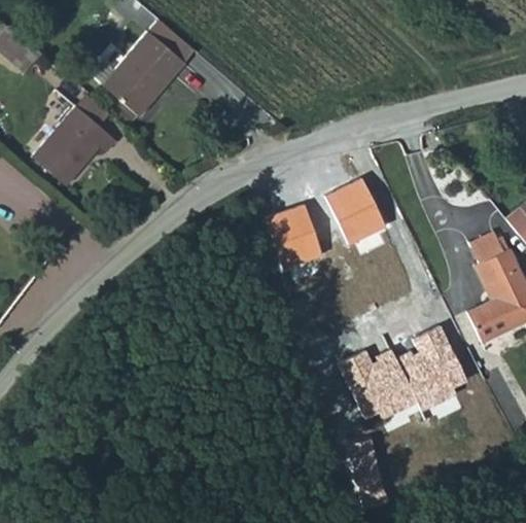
[(145,29),(182,59),(189,48),(153,18),(145,29)]
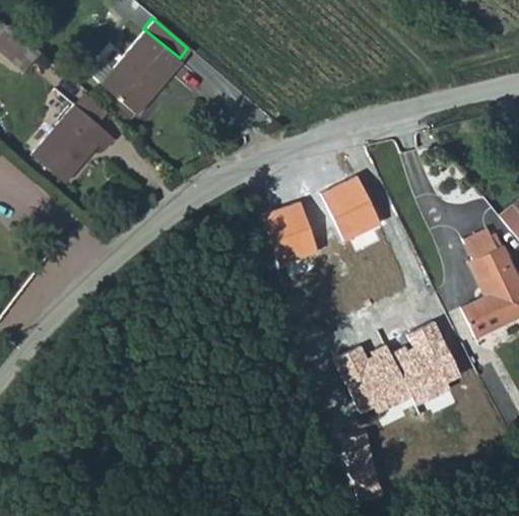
[(38,52),(7,28),(0,37),(0,53),(22,71),(38,52)]
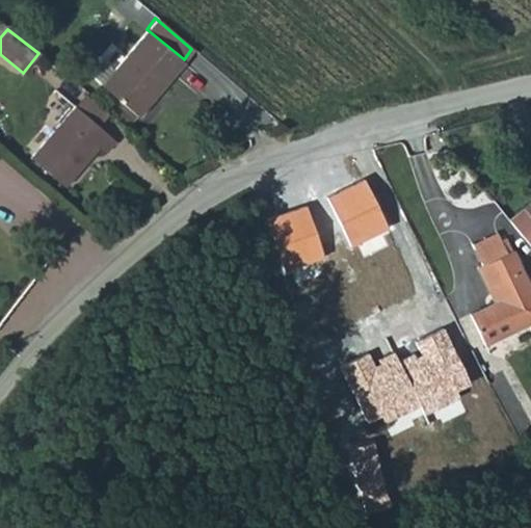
[(140,114),(184,59),(147,29),(114,70),(103,84),(102,85),(140,114)]
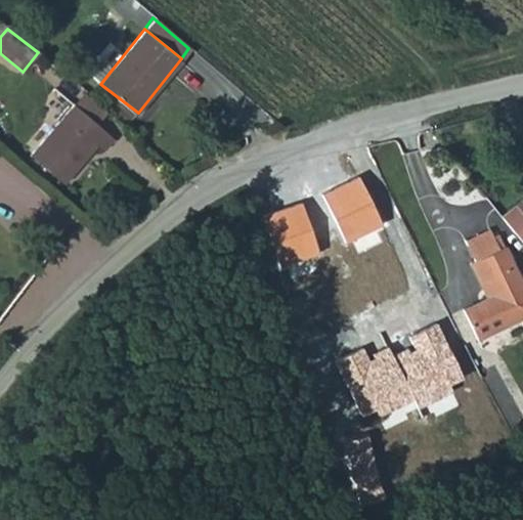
[(101,83),(113,69),(100,59),(89,74),(101,83)]
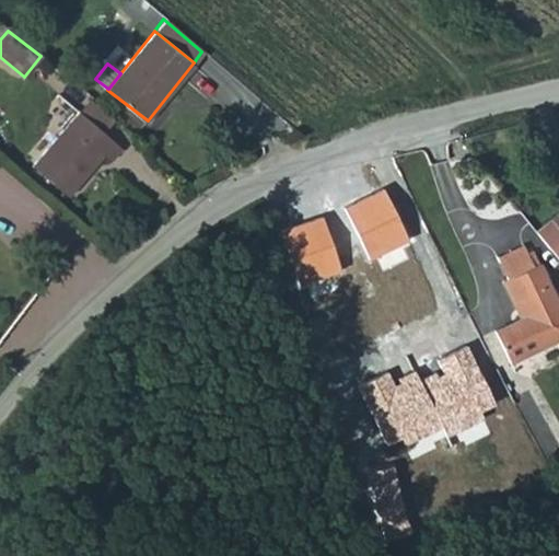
[(127,146),(83,109),(38,164),(76,194),(111,153),(116,158),(127,146)]
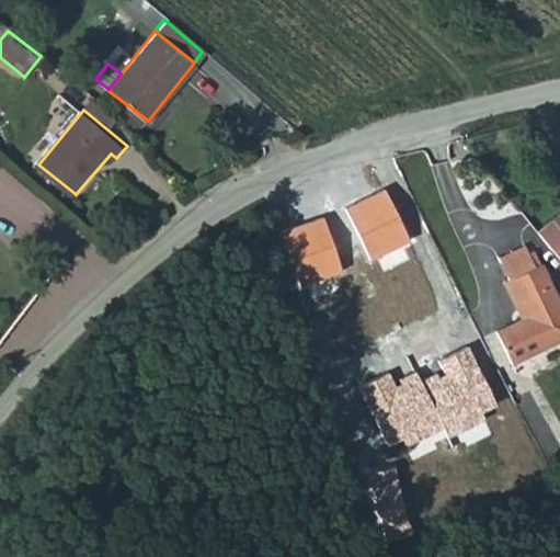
[(499,259),(510,282),(536,270),(524,246),(499,259)]
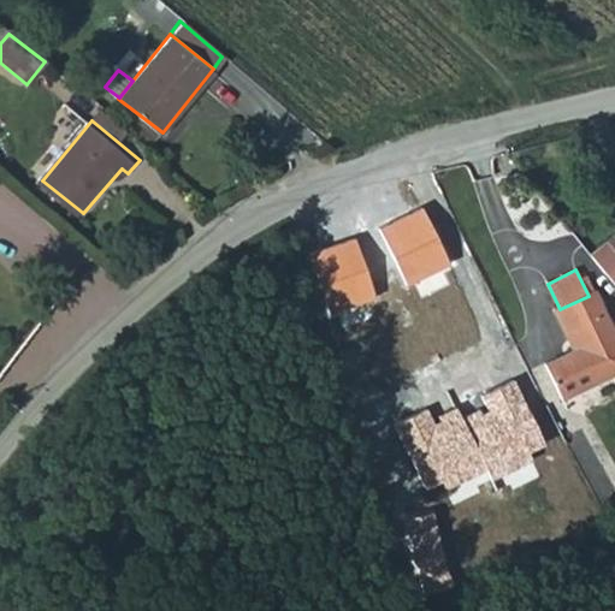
[(579,350),(548,366),(563,399),(614,374),(614,333),(595,294),(589,296),(560,309),(554,312),(565,334),(571,332),(579,350)]
